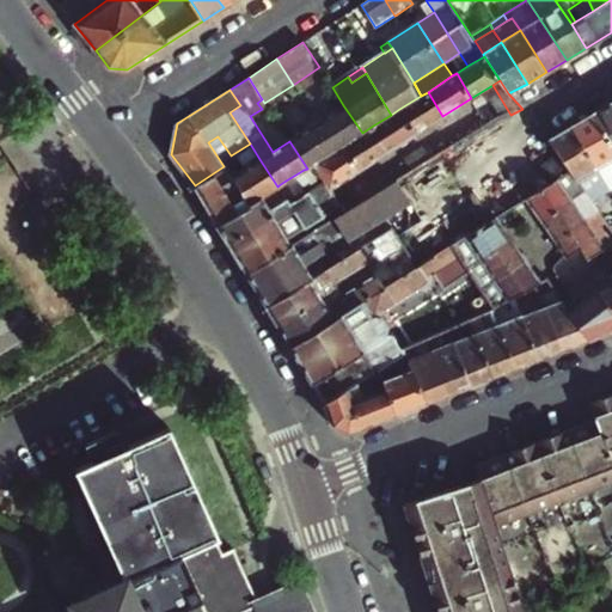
[(421,96),(399,109),(415,134),(442,116),(428,92),(421,96)]
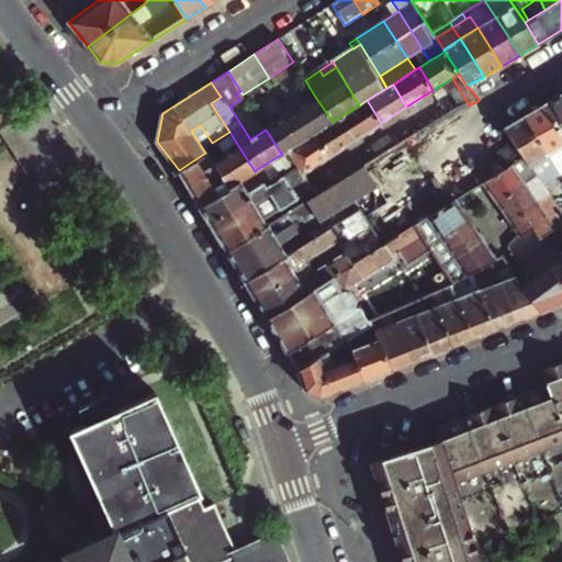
[(469,105),(459,89),(439,101),(449,117),(469,105)]
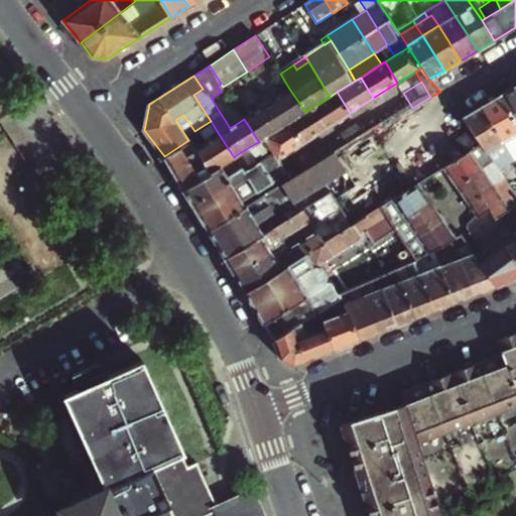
[(515,86),(501,96),(515,121),(515,86)]
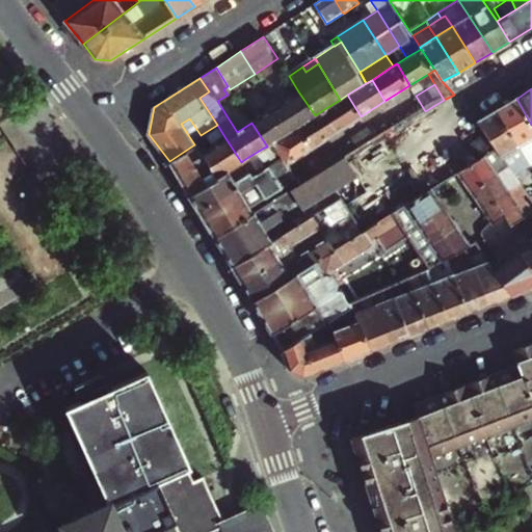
[(298,91),(275,106),(291,131),(298,126),(315,115),(298,91)]
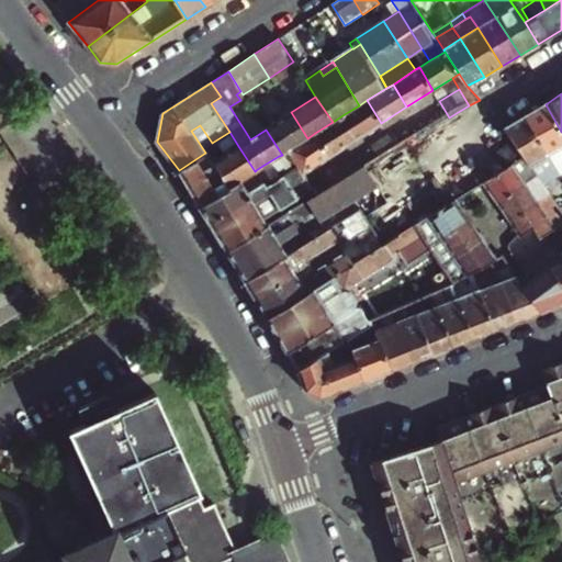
[(359,105),(343,115),(356,138),(381,123),(367,100),(359,105)]
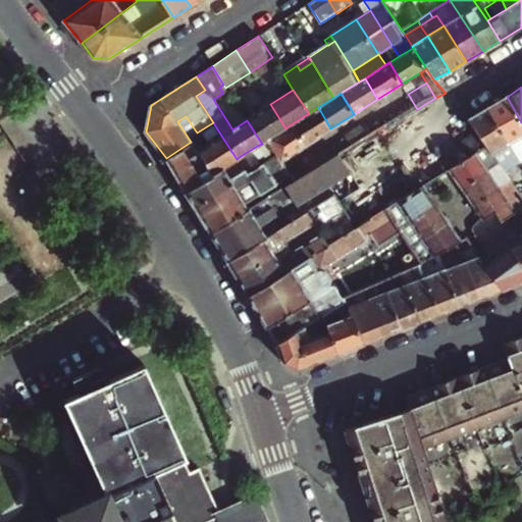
[(521,122),(507,97),(487,108),(519,160),(521,158),(521,143),(518,137),(521,134),(521,122)]
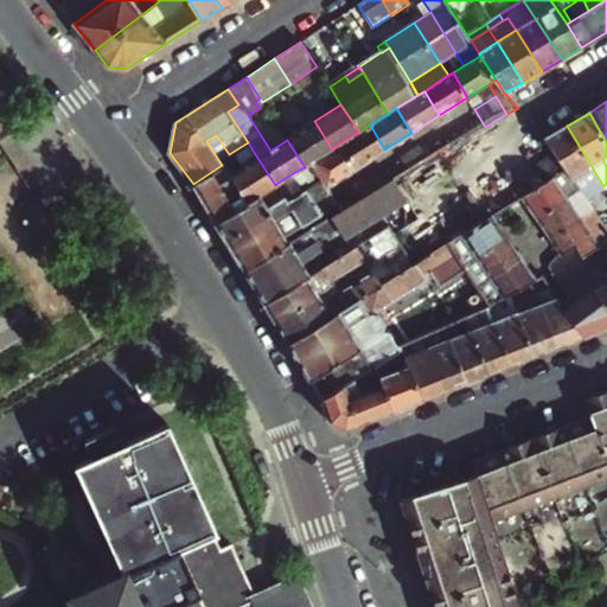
[(314,121),(287,140),(305,167),(313,160),(332,149),(314,121)]
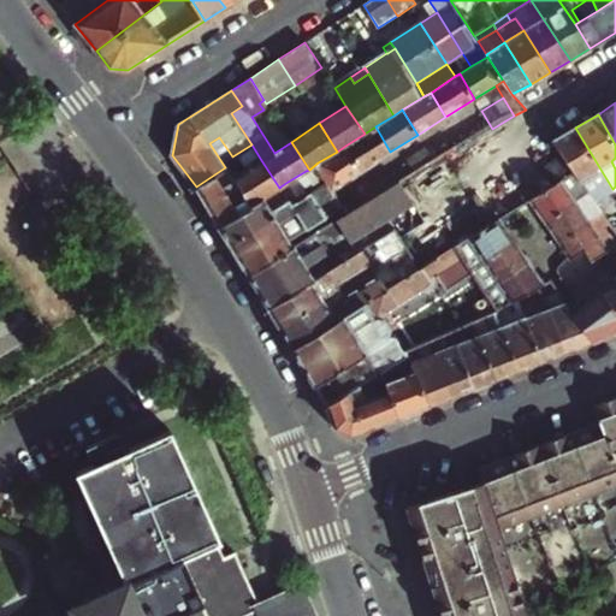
[(390,152),(375,126),(365,134),(345,146),(360,170),(390,152)]
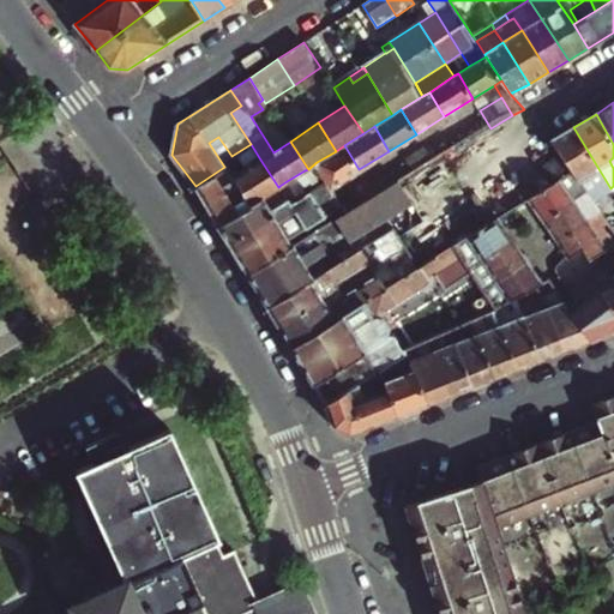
[(611,188),(573,127),(553,139),(582,184),(587,191),(587,192),(596,186),(602,194),(611,188)]
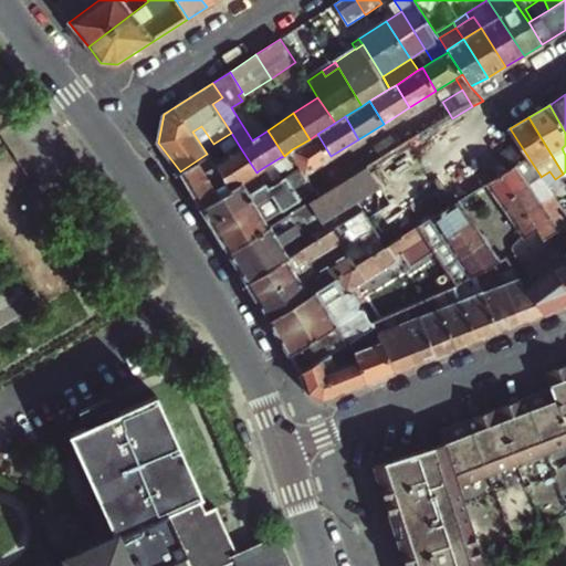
[(208,147),(213,144),(201,126),(192,132),(205,150),(208,147)]
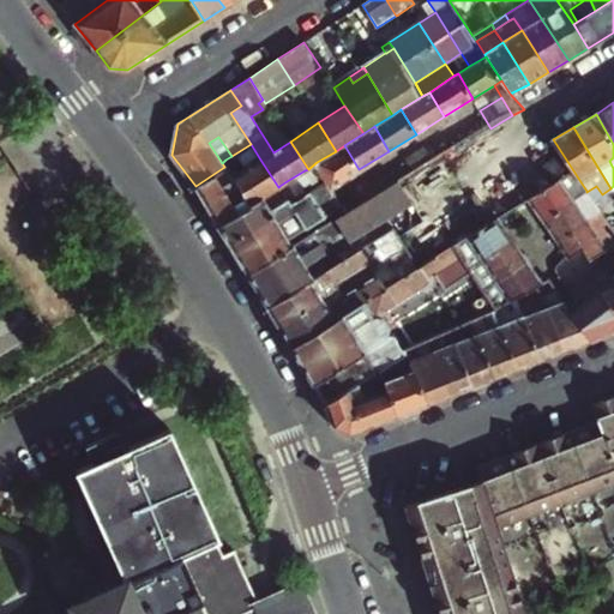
[(344,145),(336,151),(317,162),(332,187),(359,169),(344,145)]
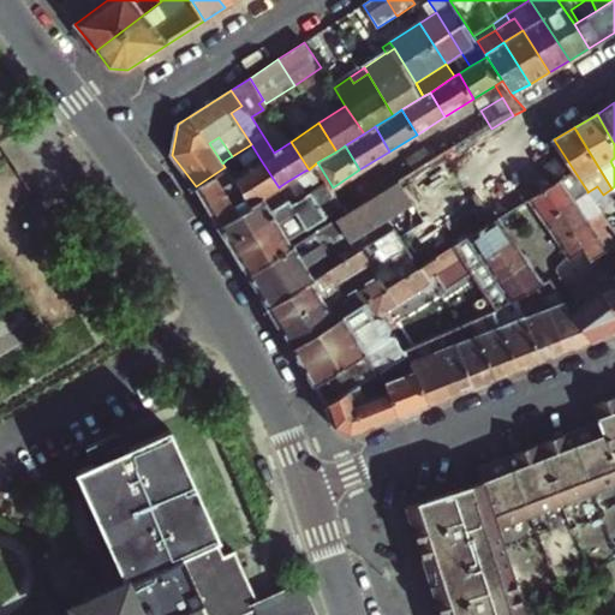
[(435,162),(424,147),(410,156),(421,172),(435,162)]
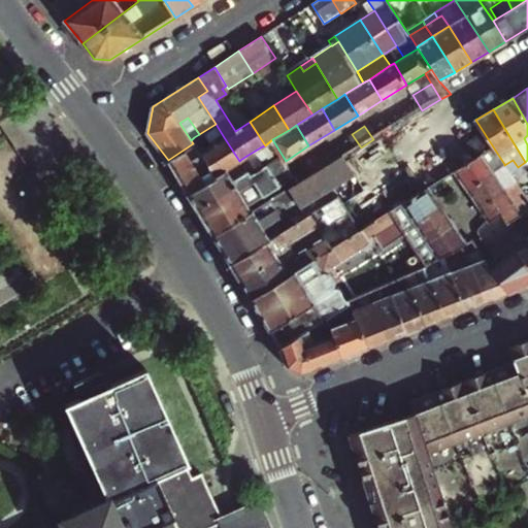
[(199,154),(193,143),(168,160),(189,193),(239,161),(224,137),(199,154)]
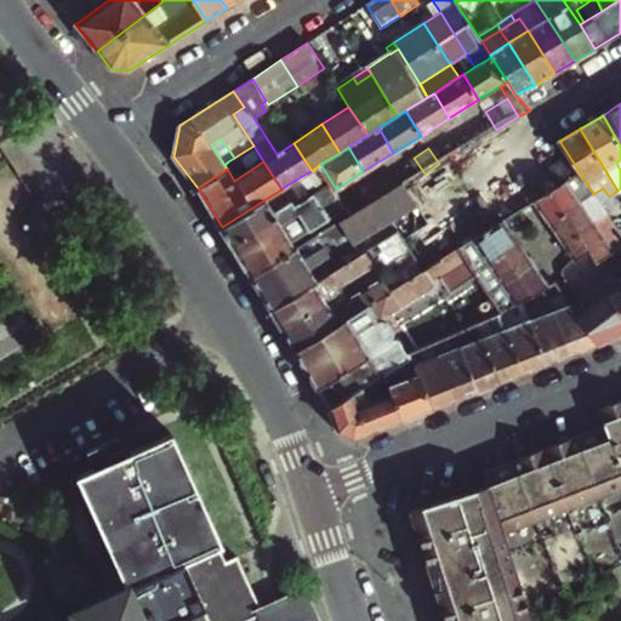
[(291,241),(347,209),(336,189),(320,164),(312,171),(308,172),(315,186),(320,192),(324,199),(319,201),(315,194),(295,208),(291,201),(273,212),(275,217),(232,244),(249,273),(251,277),(296,250),(295,246),(291,241)]
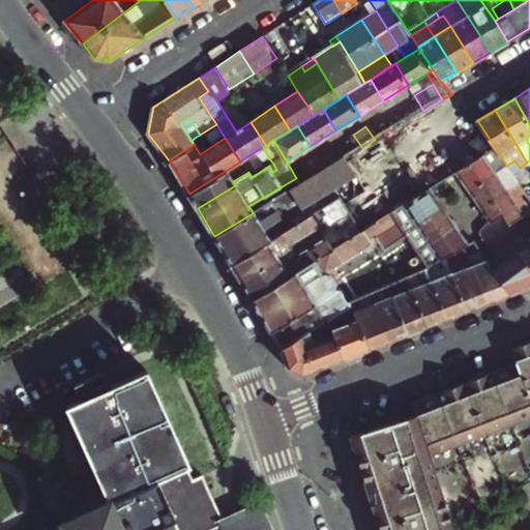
[(353,153),(358,150),(353,141),(347,144),(353,153)]
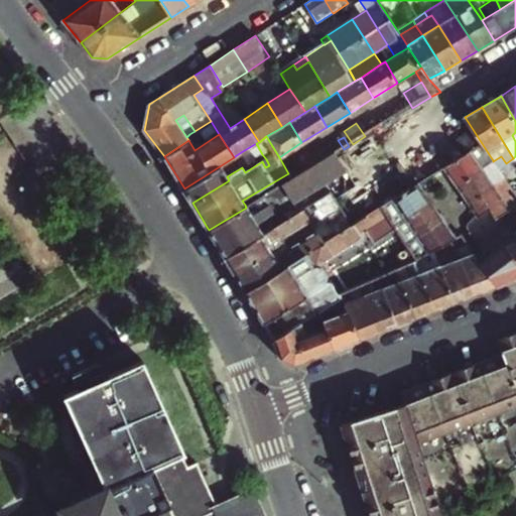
[(344,149),(338,140),(336,142),(334,143),(339,152),(344,149)]
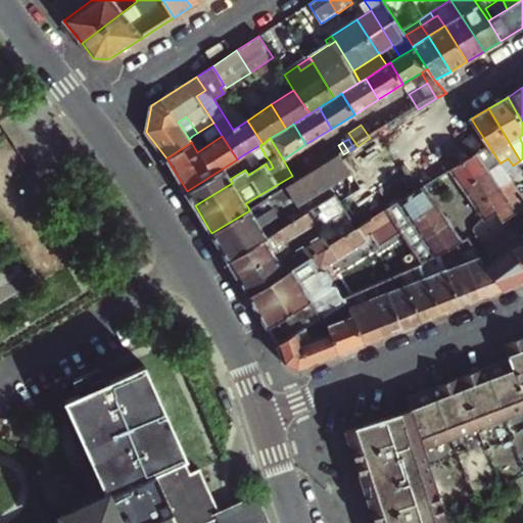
[(244,154),(251,165),(266,156),(259,145),(244,154)]
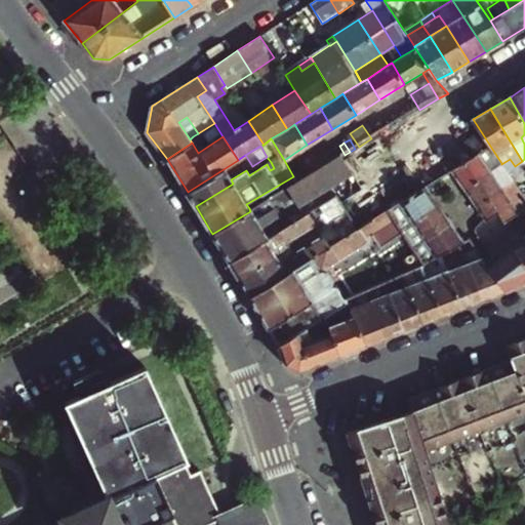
[(492,161),(497,157),(489,146),(476,154),(487,172),(496,166),(492,161)]
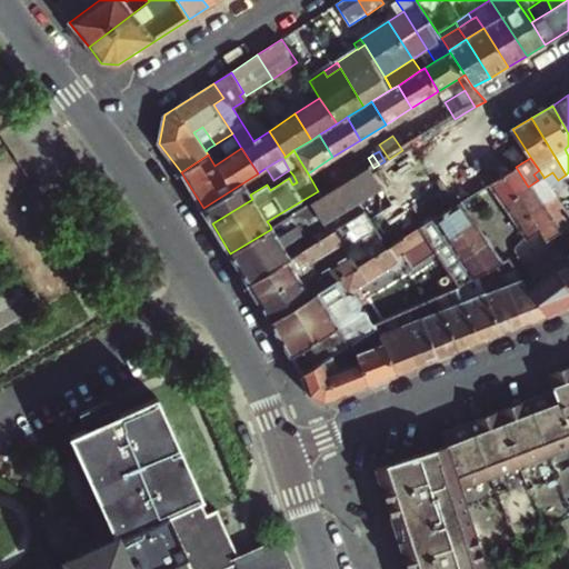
[(356,167),(347,172),(351,181),(361,175),(356,167)]
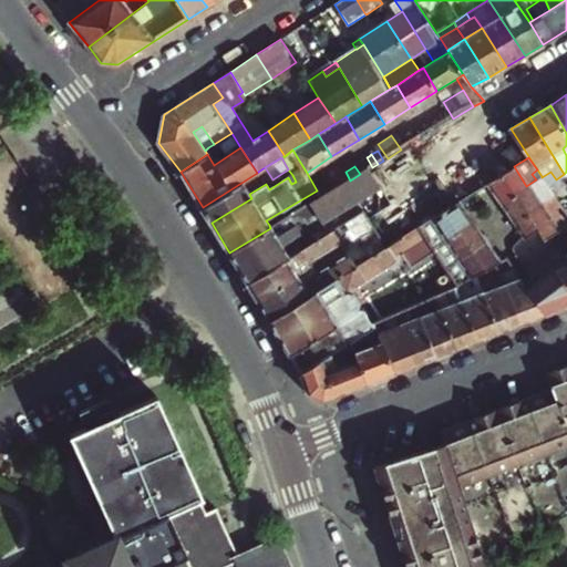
[(488,182),(502,202),(526,186),(514,166),(488,182)]
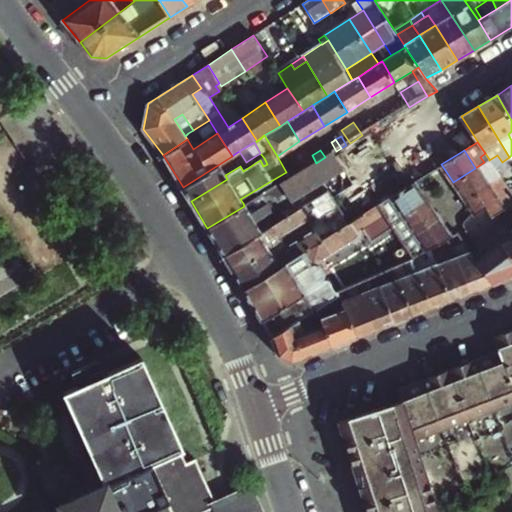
[(233,155),(240,166),(246,162),(239,151),(233,155)]
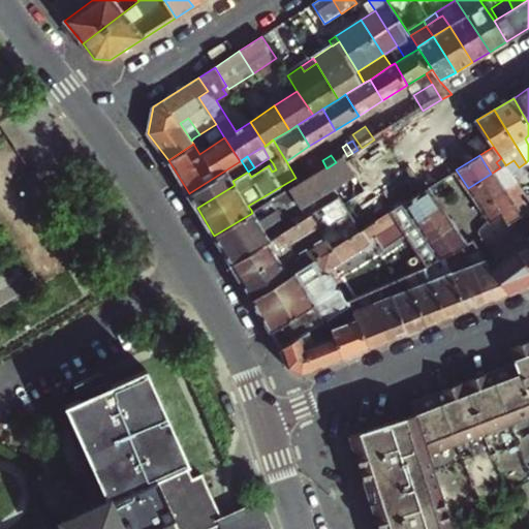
[(307,163),(314,176),(327,168),(322,160),(319,156),(307,163)]
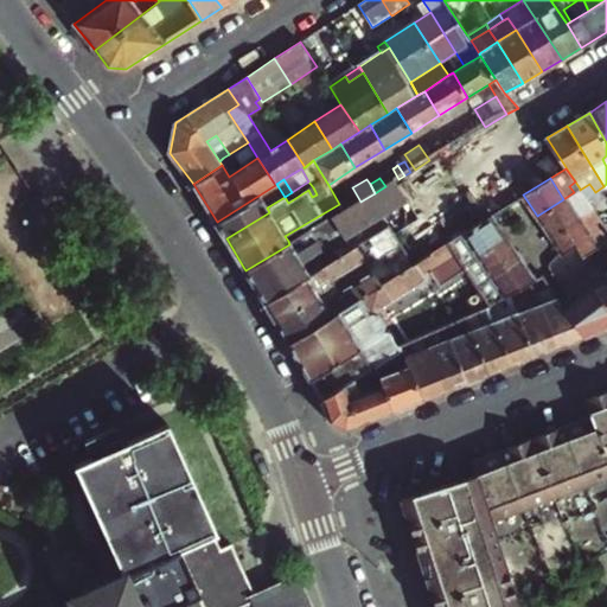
[(246,270),(266,302),(310,276),(302,262),(407,199),(395,180),(385,186),(375,193),(360,202),(289,244),(246,270)]
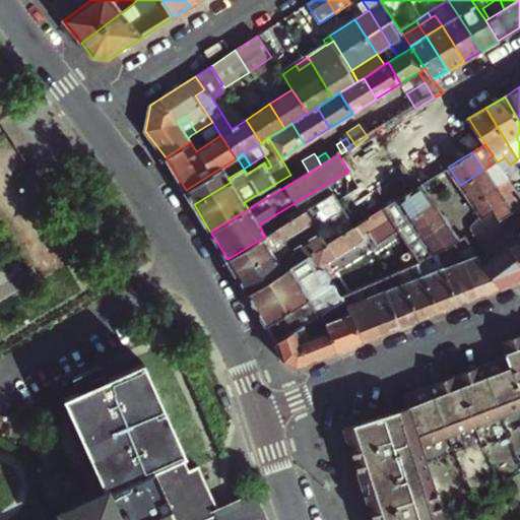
[(497,161),(493,155),(488,159),(492,165),(497,161)]
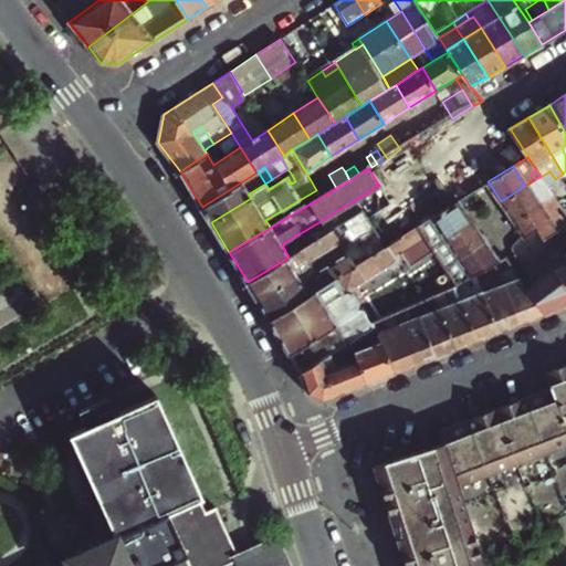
[(257,173),(202,207),(211,222),(251,198),(249,194),(265,184),(258,171),(257,173)]
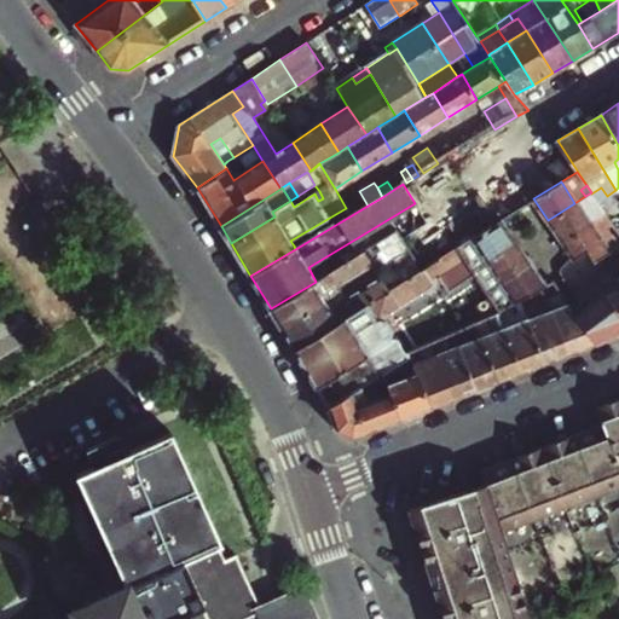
[(595,198),(591,194),(591,192),(585,196),(589,202),(595,198)]
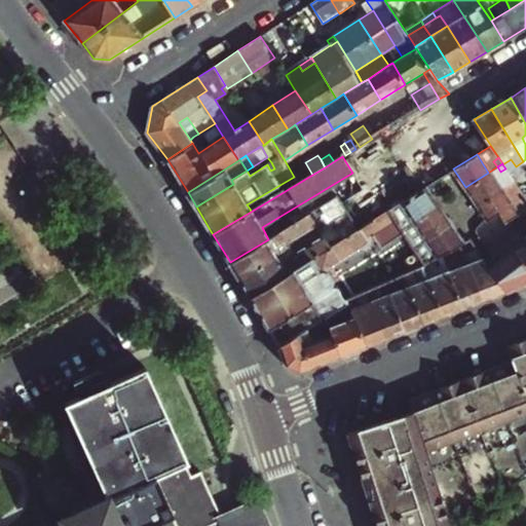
[(488,173),(500,190),(510,185),(515,181),(505,168),(500,172),(497,166),(488,173)]
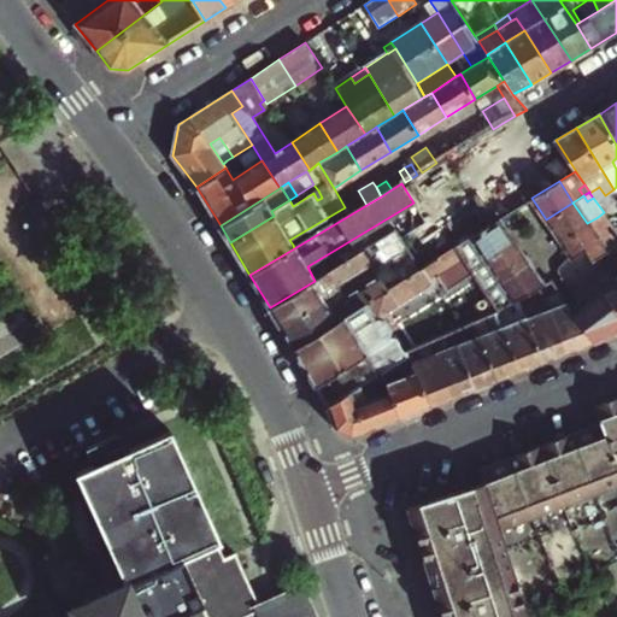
[(573,203),(546,219),(560,240),(587,223),(573,203)]
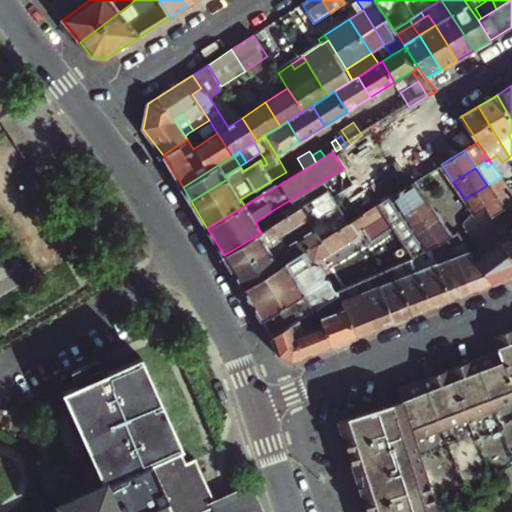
[(501,176),(496,180),(499,185),(505,182),(501,176)]
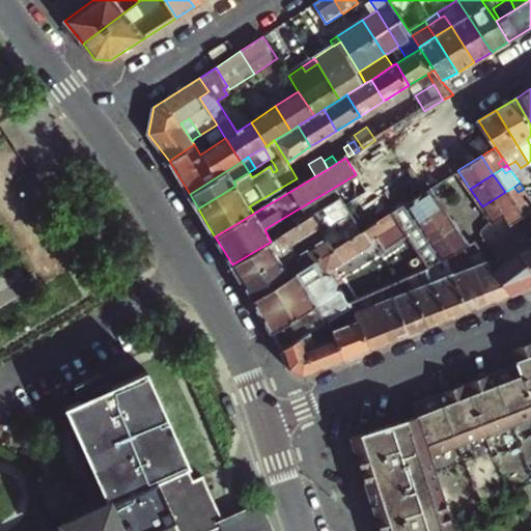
[(431,187),(404,203),(417,222),(443,205),(431,187)]
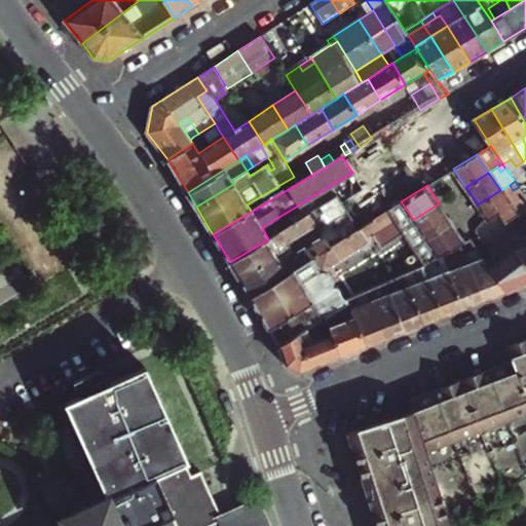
[(500,190),(478,204),(486,219),(499,211),(506,221),(508,220),(513,217),(518,215),(509,201),(500,190)]
